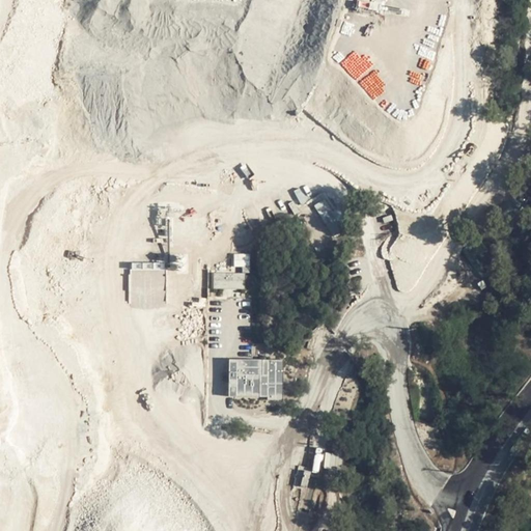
[(350,36),(355,25),(344,21),(339,32),(350,36)]
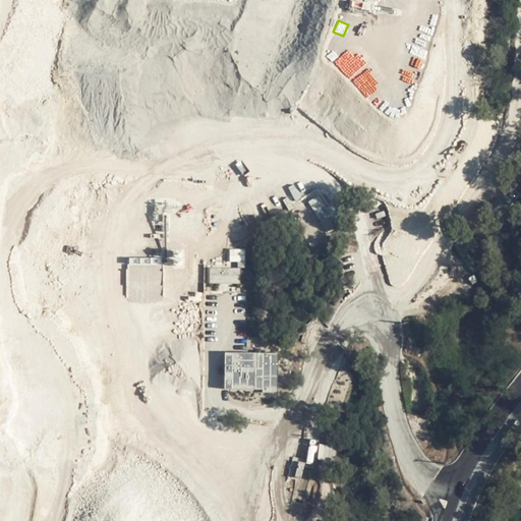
[(425,58),(427,49),(412,44),(409,53),(425,58)]
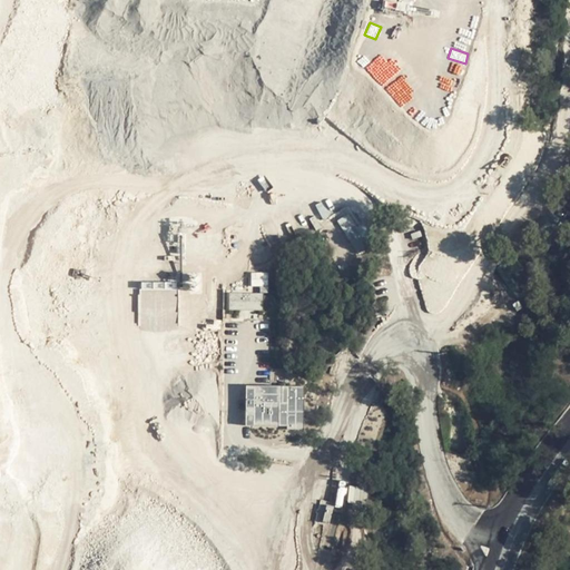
[(400,69),(382,51),(364,69),(382,87),(400,69)]
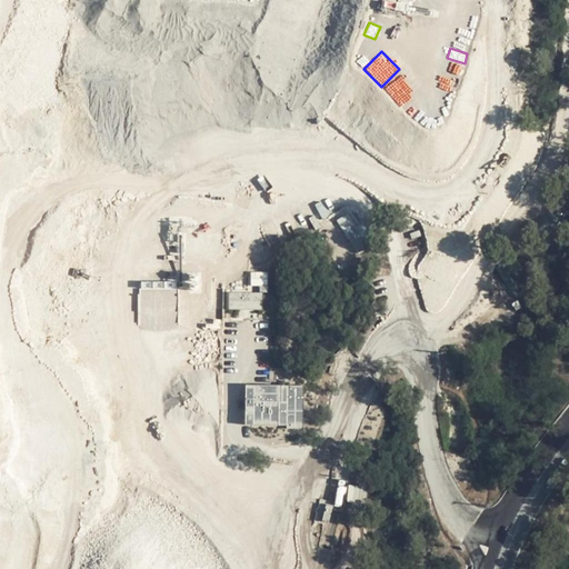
[(458,75),(462,65),(451,61),(447,71),(458,75)]
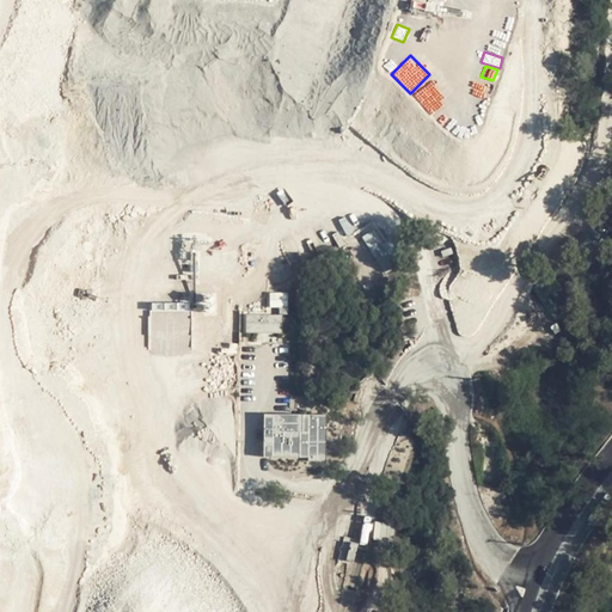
[(414,91),(426,115),(446,104),(434,80),(414,91)]
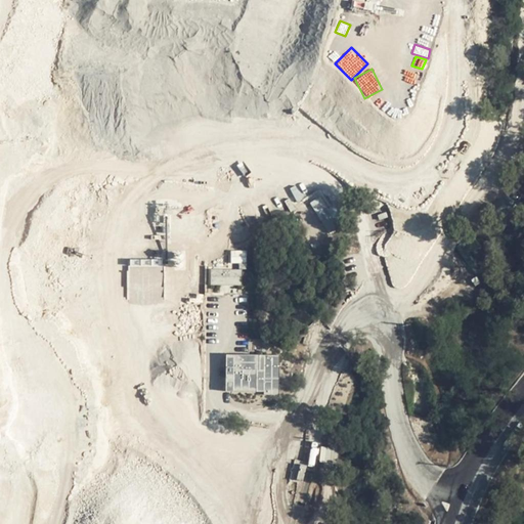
[(402,81),(413,84),(416,73),(405,71),(402,81)]
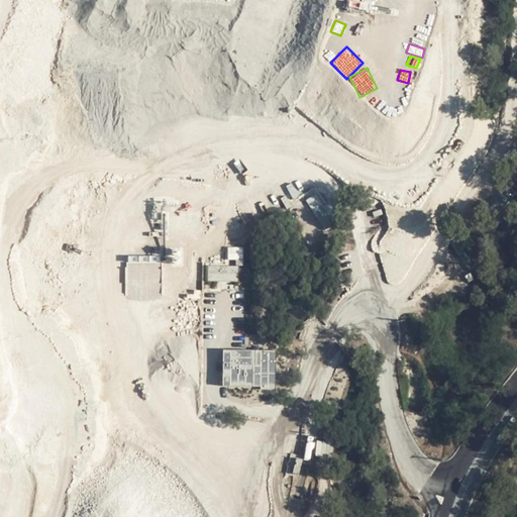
[(227,247),(228,261),(242,261),(241,246),(227,247)]
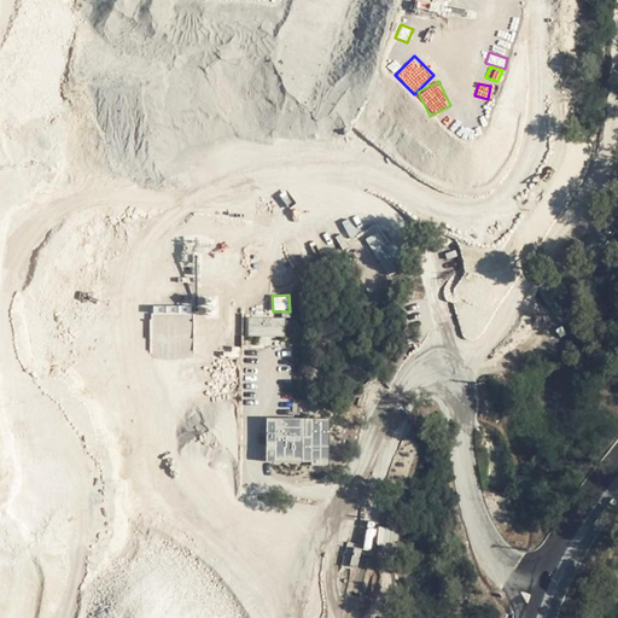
[(175,330),(174,314),(151,315),(152,336),(158,336),(158,331),(175,330)]
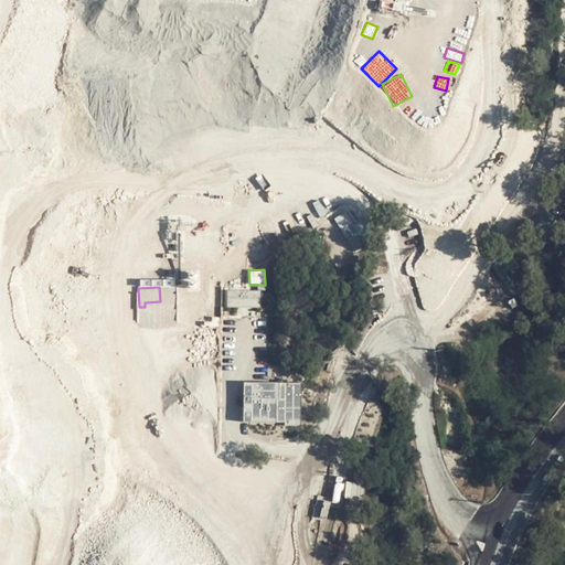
[(226,308),(259,307),(259,289),(226,290),(226,308)]
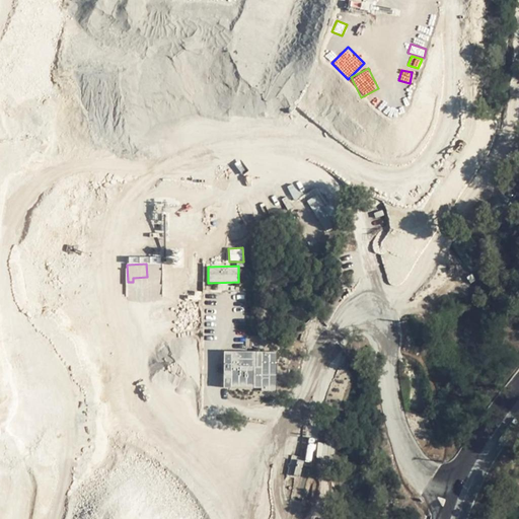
[(223,389),(276,389),(276,351),(223,351),(223,389)]
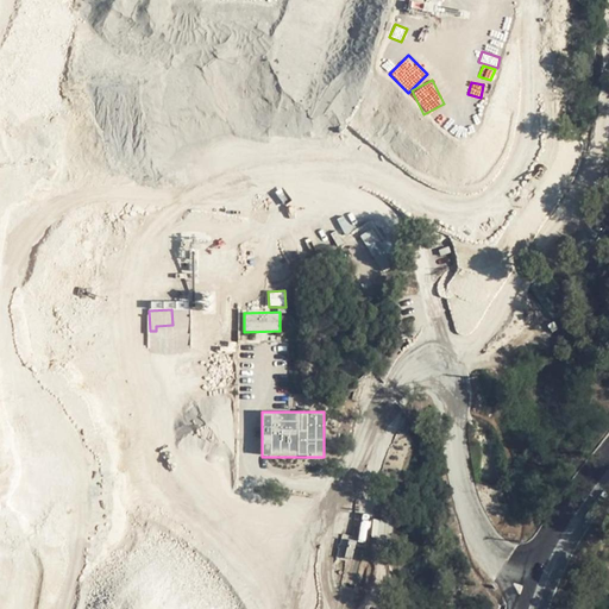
[(365,541),(370,521),(362,520),(358,540),(365,541)]
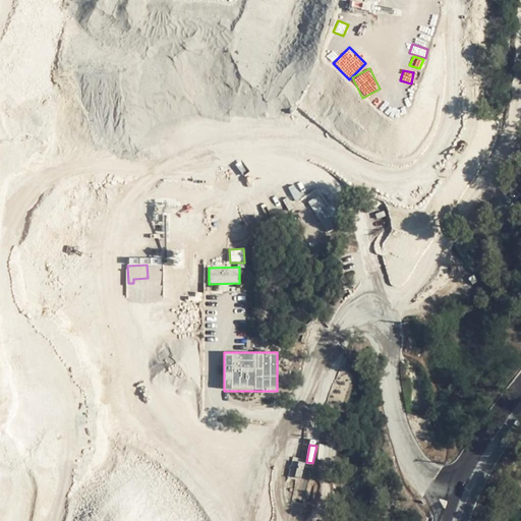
[(320,446),(319,458),(335,458),(335,447),(320,446)]
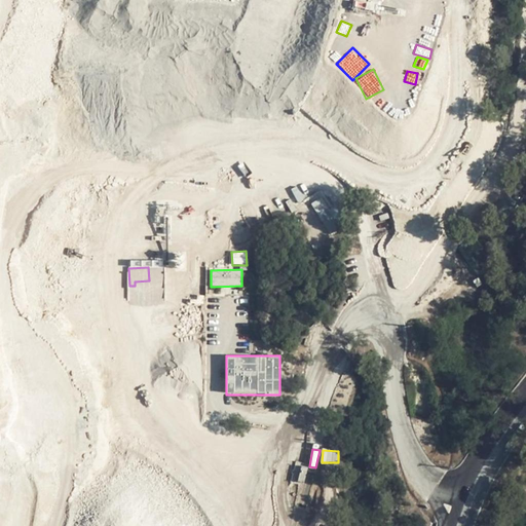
[(305,480),(304,466),(293,467),(294,481),(305,480)]
